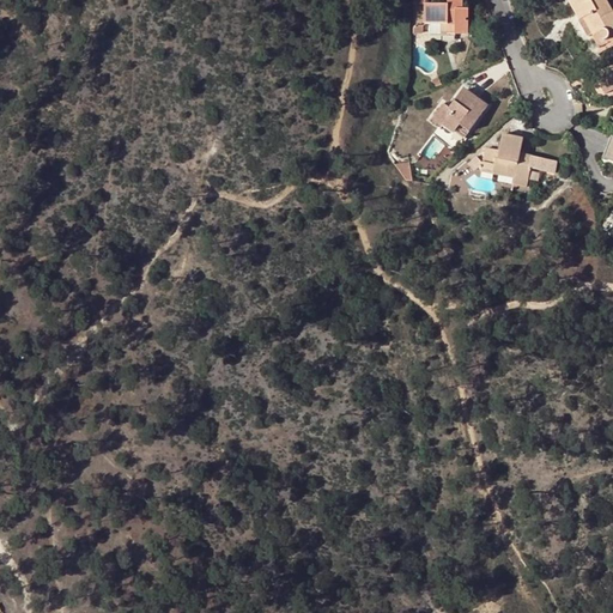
[(590,38),(593,37),(596,35),(599,40),(595,41),(599,47),(607,42),(606,40),(608,38),(608,37),(610,35),(610,34),(608,31),(612,29),(612,11),(606,0),(570,0),(590,38)]
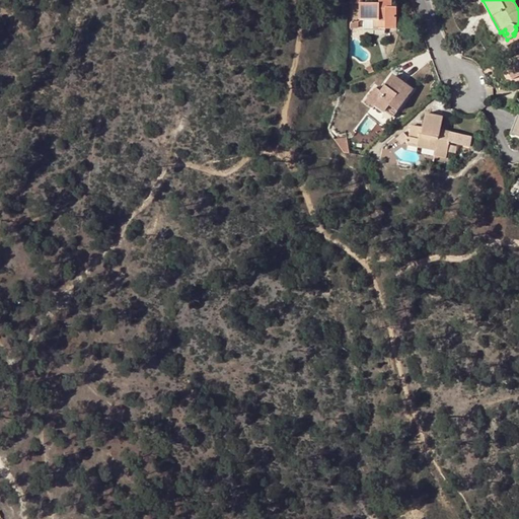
[(379,3),(362,3),(360,3),(360,19),(364,20),(385,20),(385,28),(395,28),(396,7),(391,7),(380,7),(379,3)]
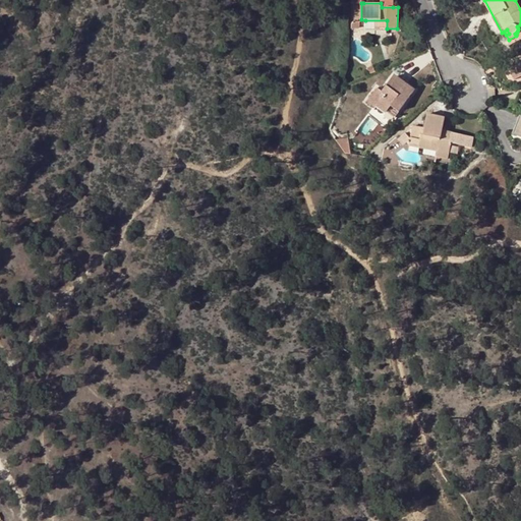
[(387,20),(365,20),(365,29),(387,29),(387,20)]
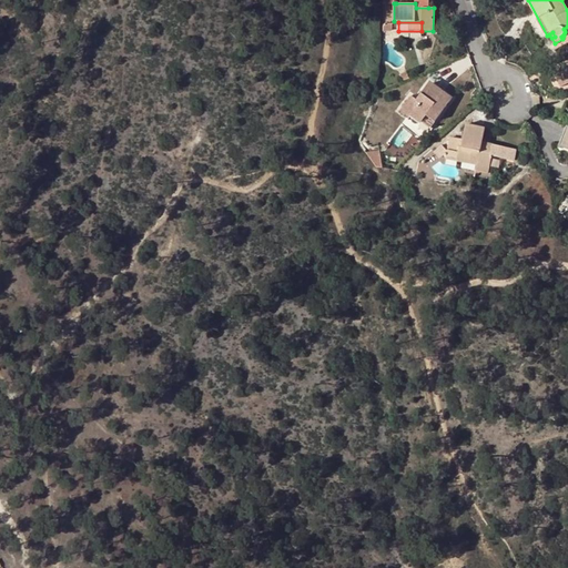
[(567,66),(554,72),(560,87),(567,82),(567,66)]
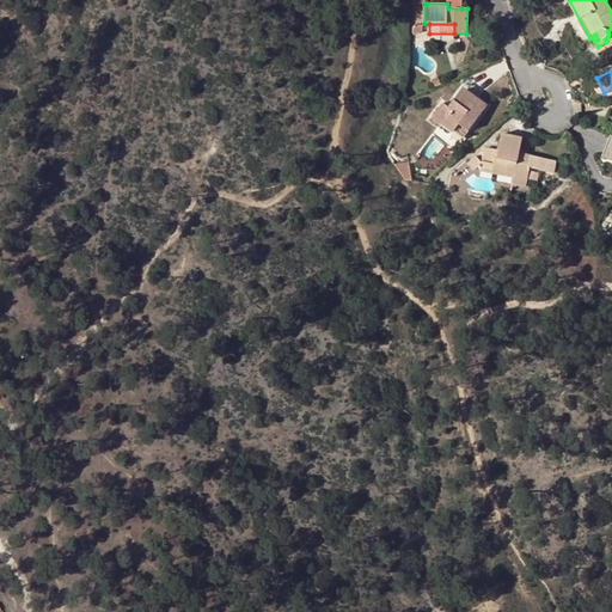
[(463,89),(460,91),(461,91),(463,91),(465,93),(466,95),(466,96),(466,97),(473,103),(477,99),(463,89)]
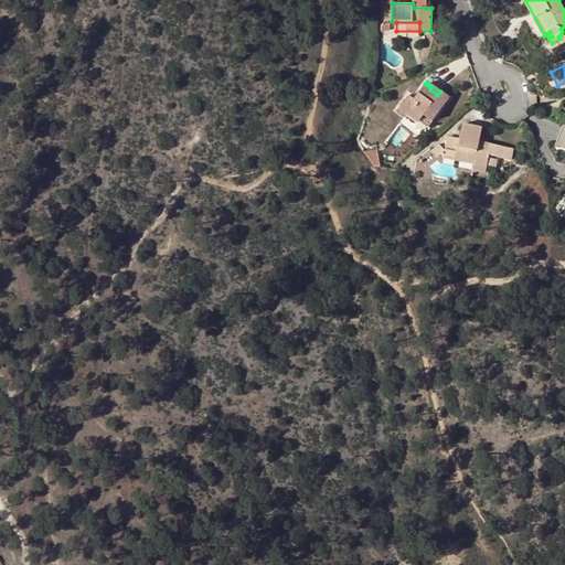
[(426,84),(425,84),(414,99),(409,96),(397,110),(407,117),(409,115),(427,128),(449,97),(440,92),(437,95),(430,89),(430,88),(430,87),(429,86),(427,84),(426,84)]
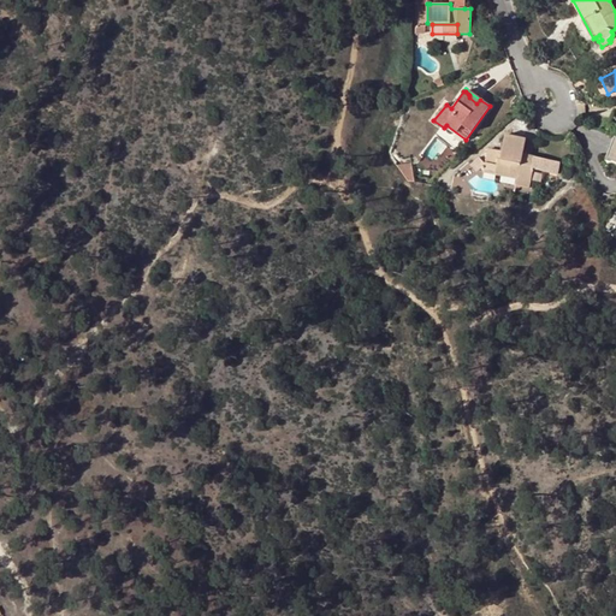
[(424,120),(415,113),(412,117),(420,125),(424,120)]
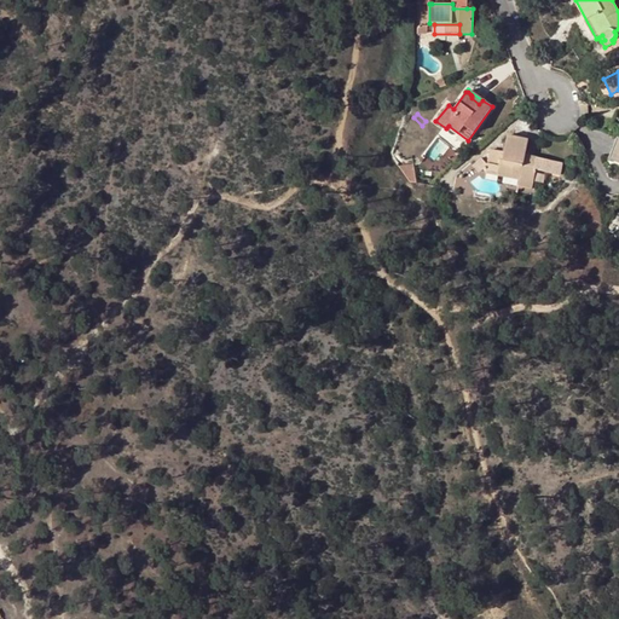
[(545,172),(548,160),(533,156),(533,160),(524,157),(525,155),(528,139),(507,136),(503,152),(502,160),(499,160),(497,171),(520,177),(519,180),(518,186),(531,189),(536,169),(545,172)]
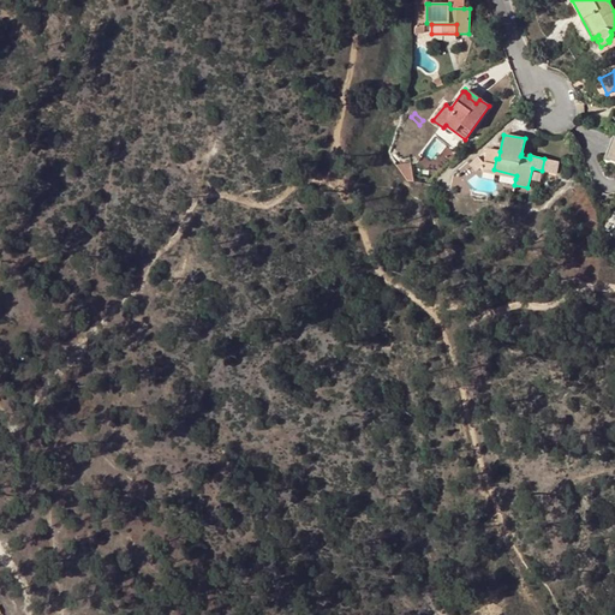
[(500,151),(487,149),(477,157),(483,167),(494,169),(496,159),(499,159),(500,151)]
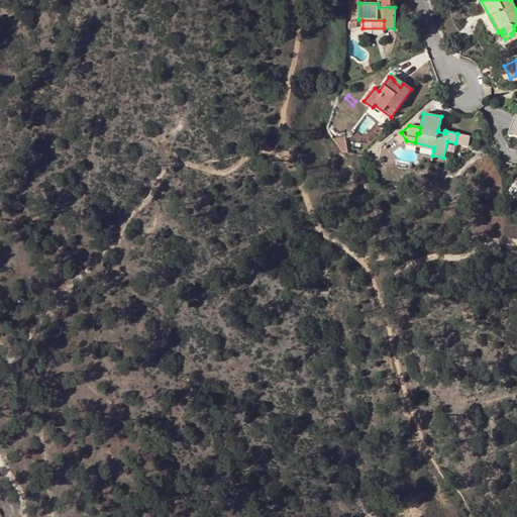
[(406,140),(401,132),(397,136),(402,142),(406,140)]
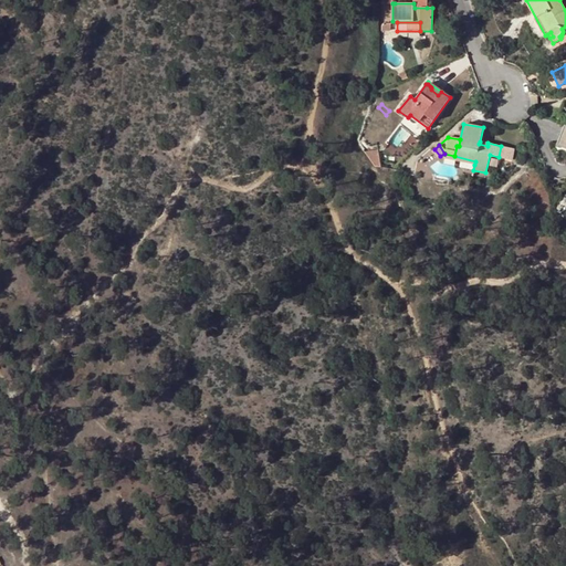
[(513,148),(501,146),(499,157),(510,159),(513,148)]
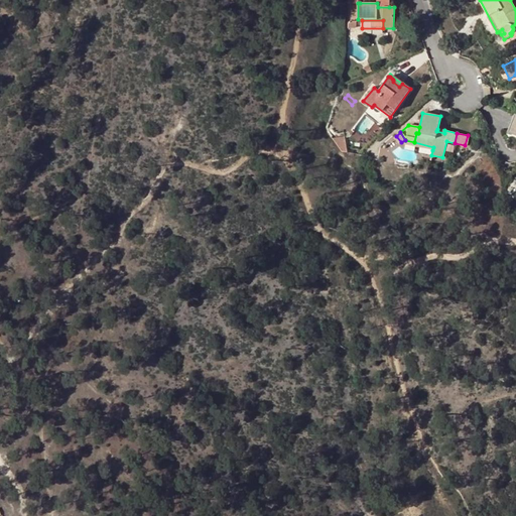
[(345,136),(333,139),(342,151),(348,152),(345,136)]
